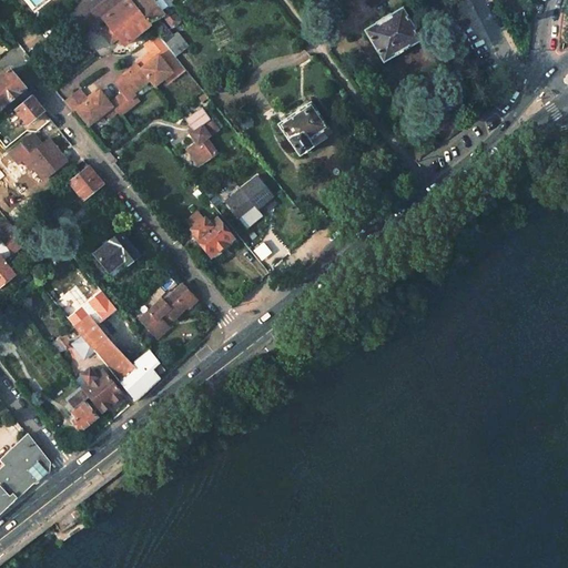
[(94,8),(88,0),(87,0),(75,9),(82,18),(94,8)]
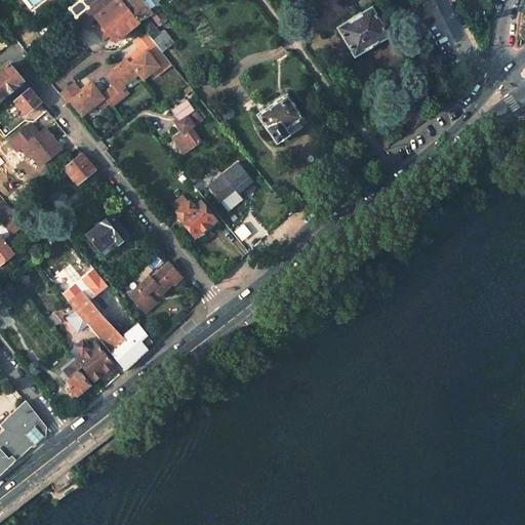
[(115,42),(138,23),(137,22),(120,0),(115,0),(103,10),(94,16),(95,18),(101,24),(93,29),(103,40),(109,34),(115,42)]
